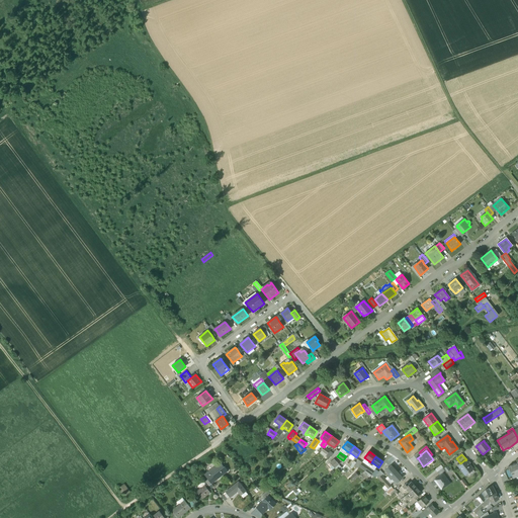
[(337,463),(333,459),(330,462),(335,467),(338,465),(338,464),(337,463)]
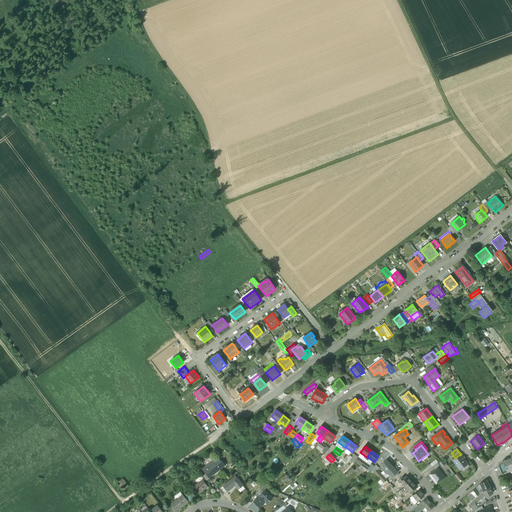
[(455,458),(453,460),(456,465),(455,465),(460,471),(460,470),(467,464),(468,465),(460,455),(460,454),(455,458)]
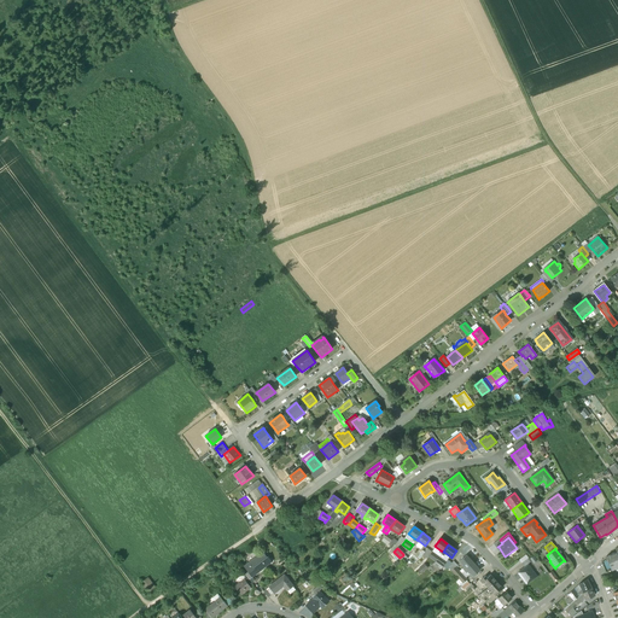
[(432,552),(429,557),(430,557),(436,561),(439,557),(432,552)]
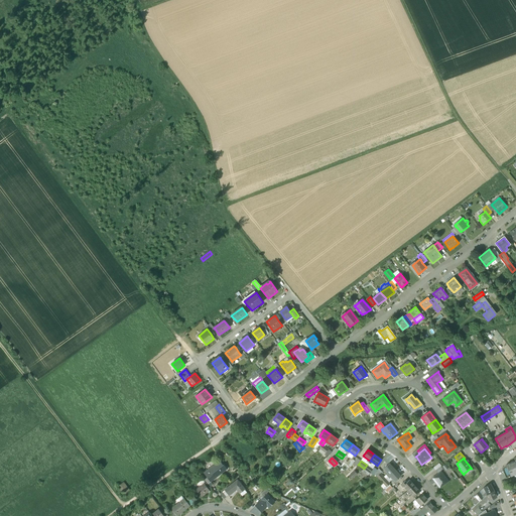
[(515,461),(506,466),(511,477),(515,474),(515,463),(515,461)]
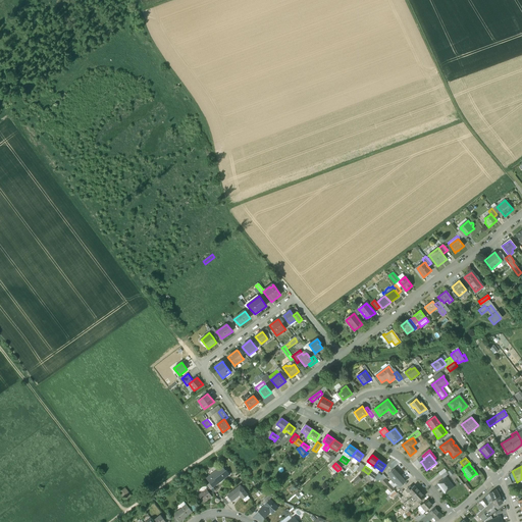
[(219,468),(206,478),(210,483),(212,486),(213,486),(218,482),(219,483),(229,475),(226,470),(225,471),(223,468),(220,470),(219,468)]
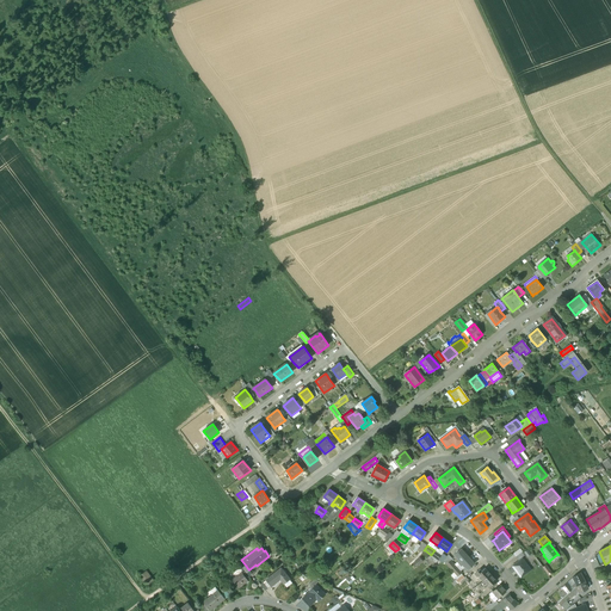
[(528,548),(523,553),(525,556),(526,559),(532,554),(528,548)]
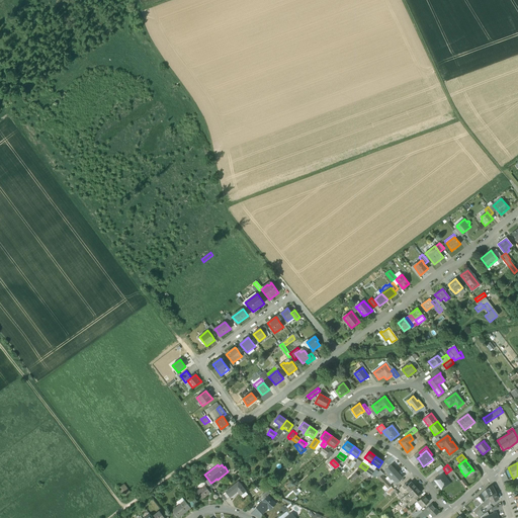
[(397,471),(392,465),(385,470),(390,475),(392,477),(397,471)]
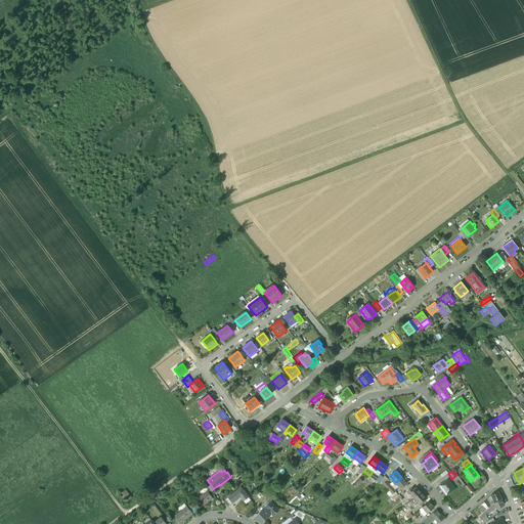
[(407,483),(401,477),(396,482),(397,484),(399,486),(401,488),(407,483)]
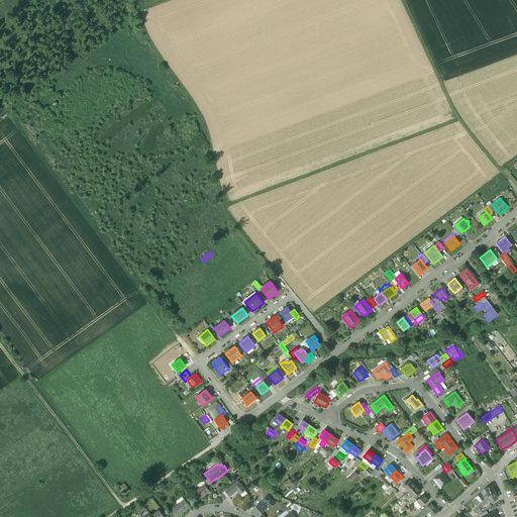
[(354,472),(349,477),(352,481),(358,476),(354,472)]
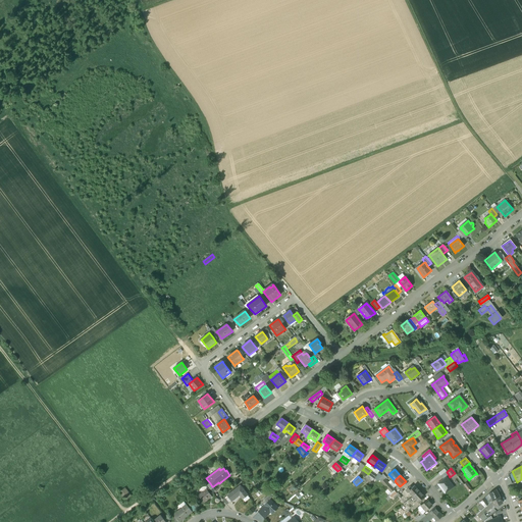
[(385,479),(385,478),(381,482),(386,487),(389,484),(388,482),(385,479)]
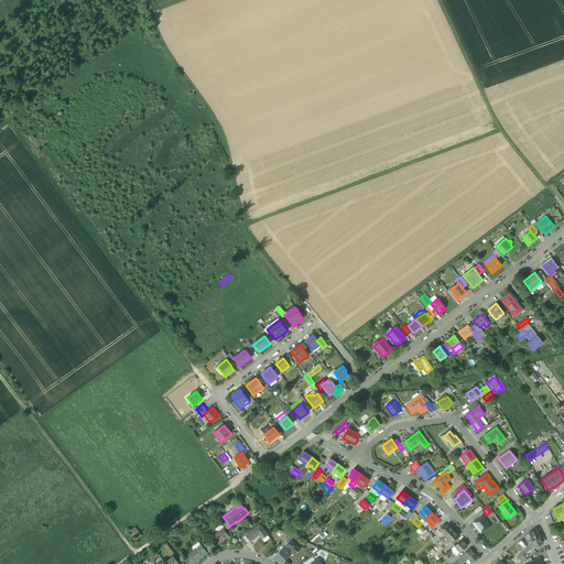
[(490,527),(483,517),(473,523),(480,533),(490,527)]
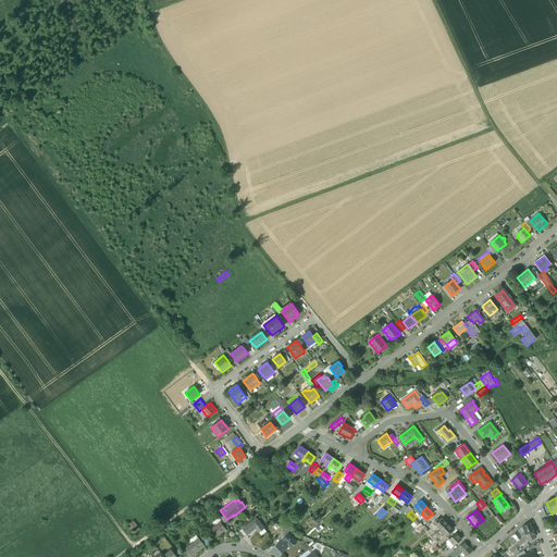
[(420,521),(416,517),(412,520),(413,522),(417,525),(421,522),(420,521)]
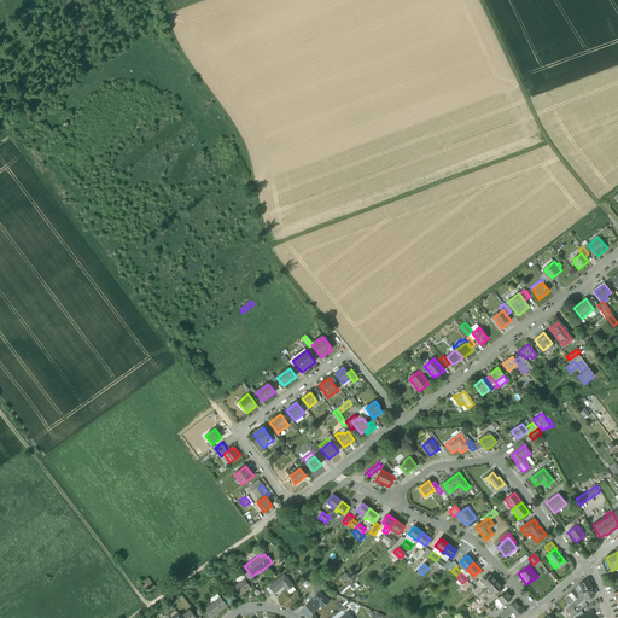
[(496,581),(490,575),(487,578),(485,576),(479,581),(481,582),(482,584),(483,583),(488,588),(489,588),(496,581)]
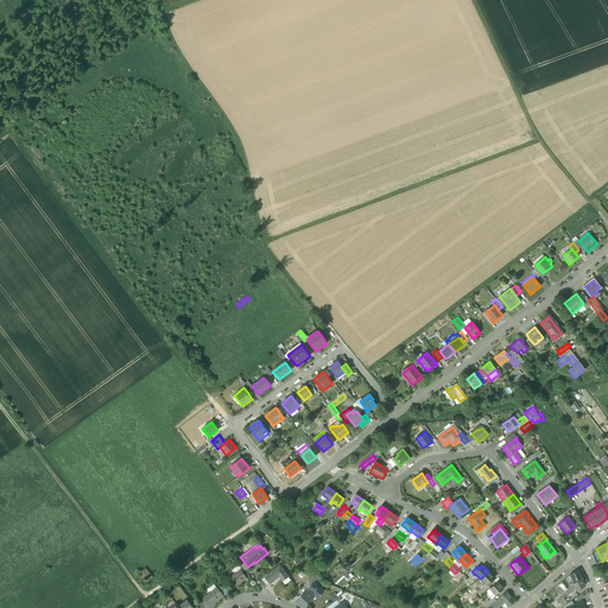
[(280,567),(265,577),(270,584),(279,576),(283,582),(289,577),(280,567)]
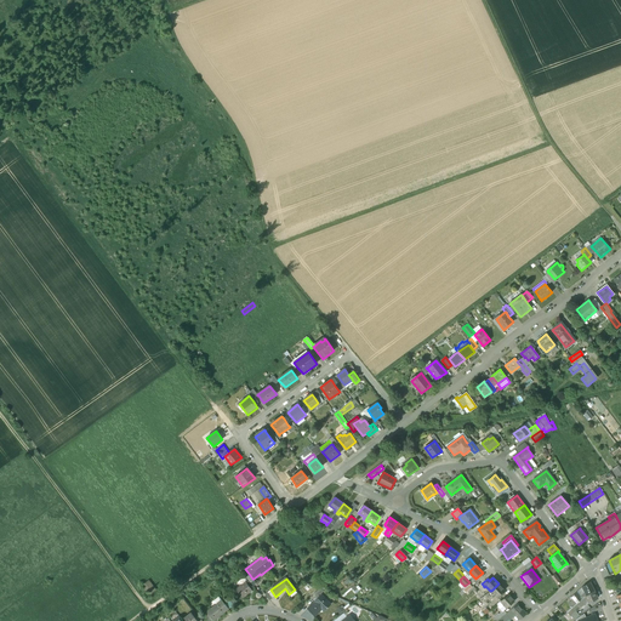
[(151,581),(143,586),(151,596),(158,591),(151,581)]
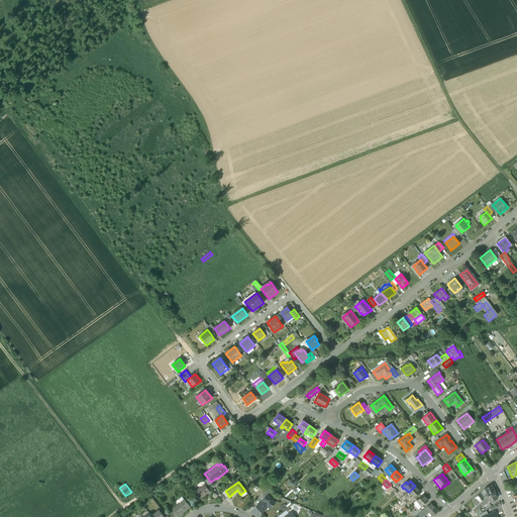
[(196,491),(202,498),(210,492),(206,487),(204,485),(202,487),(196,491)]
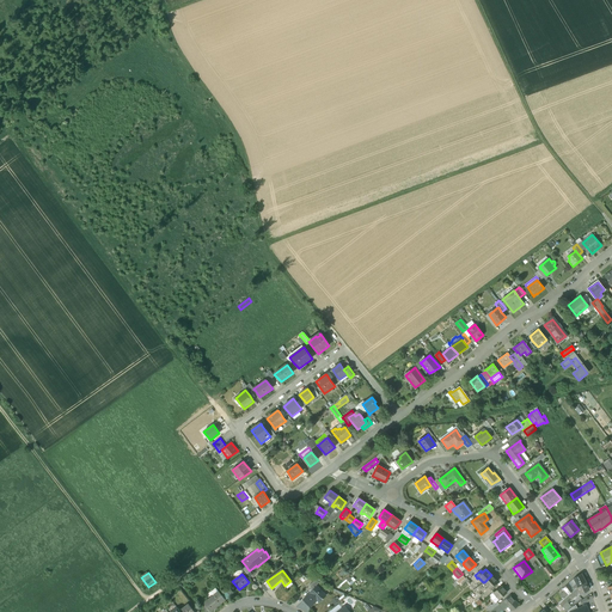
[(456,588),(459,585),(461,582),(459,579),(464,575),(463,574),(458,577),(454,574),(452,576),(456,581),(454,582),(452,583),(456,588)]
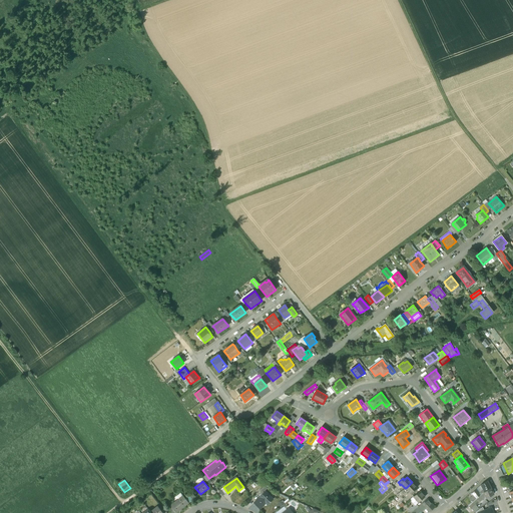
[(488,481),(481,485),(484,490),(485,492),(491,488),(488,481)]
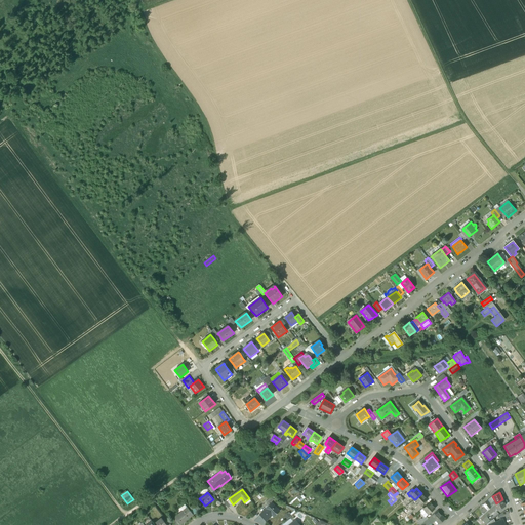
[(421,493),(415,499),(417,502),(418,503),(419,505),(420,505),(427,499),(421,493)]
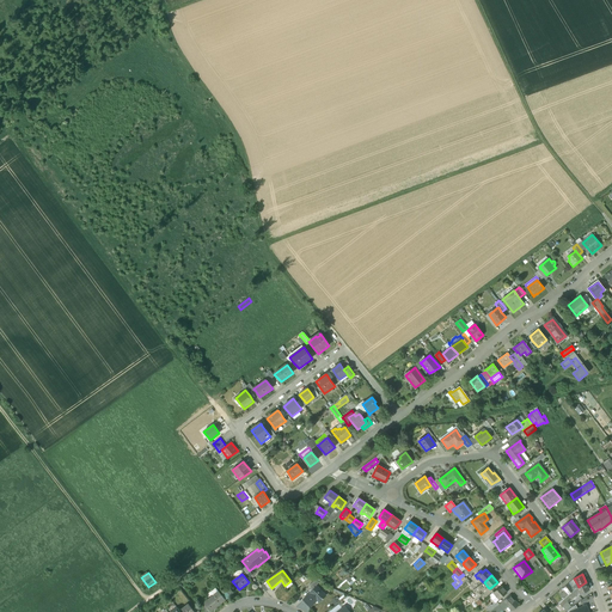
[(470,581),(466,577),(461,582),(459,585),(461,588),(470,581)]
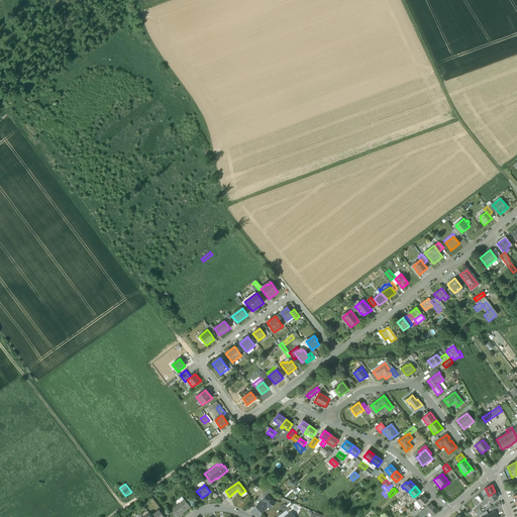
[(489,496),(488,497),(489,500),(490,502),(498,498),(495,492),(489,496)]
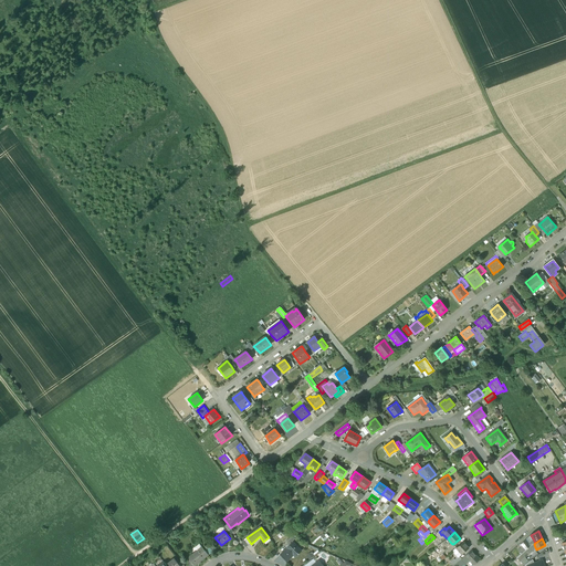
[(528,544),(525,540),(521,544),(522,546),(526,551),(531,546),(534,544),(535,543),(534,541),(532,542),(528,544)]
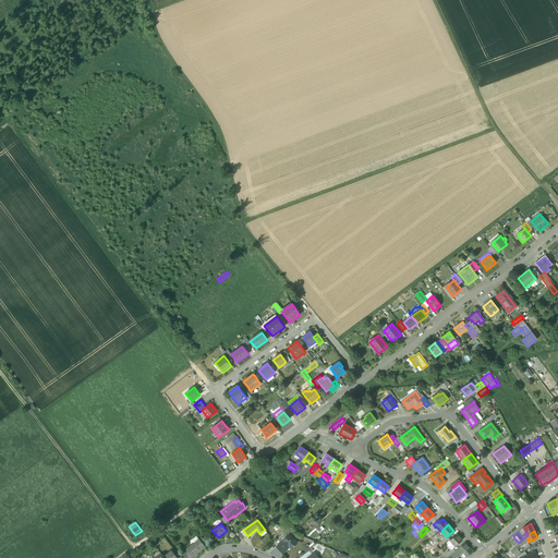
[(286,537),(284,536),(281,540),(282,541),(276,547),(282,555),(289,548),(290,550),(298,543),(289,534),(286,537)]
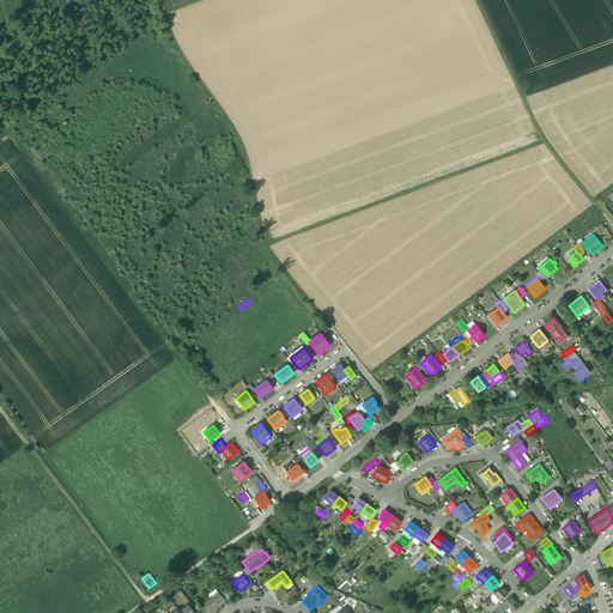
[(508,594),(502,587),(498,590),(501,593),(504,596),(505,596),(508,594)]
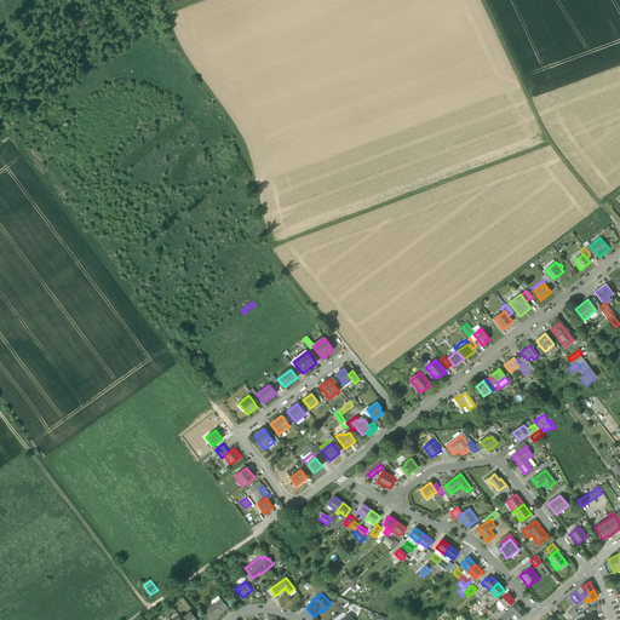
[(585,596),(581,598),(577,603),(579,607),(586,600),(585,596)]
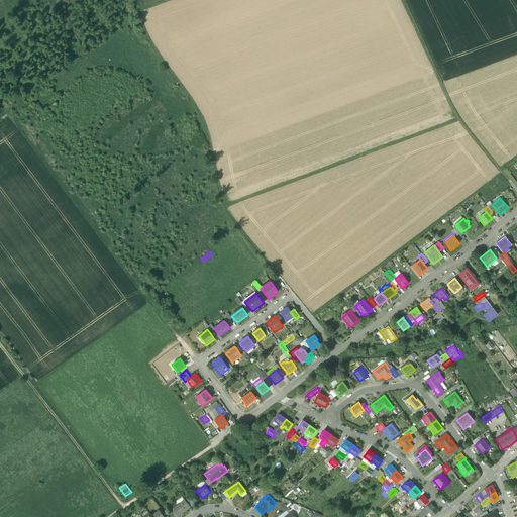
[(184,506),(182,503),(177,506),(174,508),(176,511),(174,512),(177,516),(181,513),(181,514),(190,507),(187,503),(184,506)]
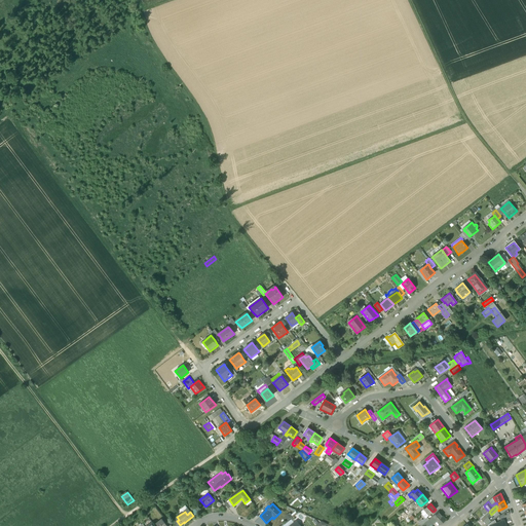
[(446,520),(438,512),(435,515),(438,519),(442,523),(446,520)]
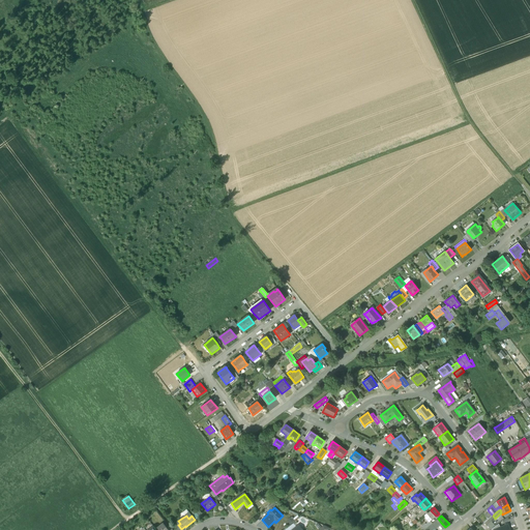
[(489,519),(484,523),(487,526),(492,522),(495,519),(493,516),(489,519)]
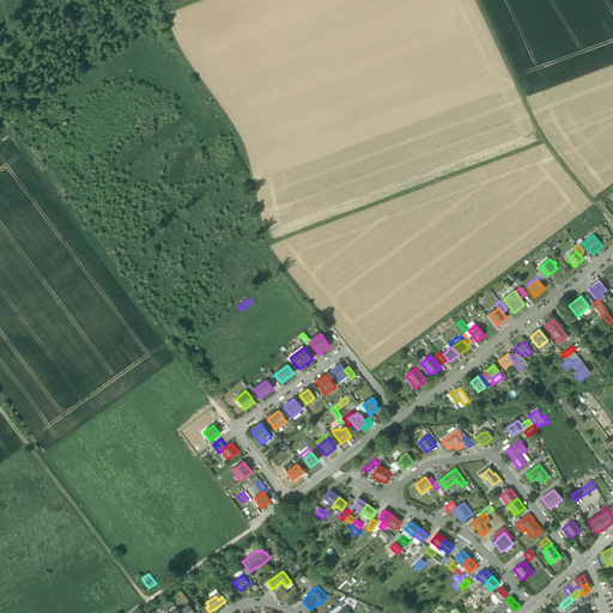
[(497,602),(492,607),(491,606),(487,610),(490,612),(491,612),(499,606),(497,602)]
